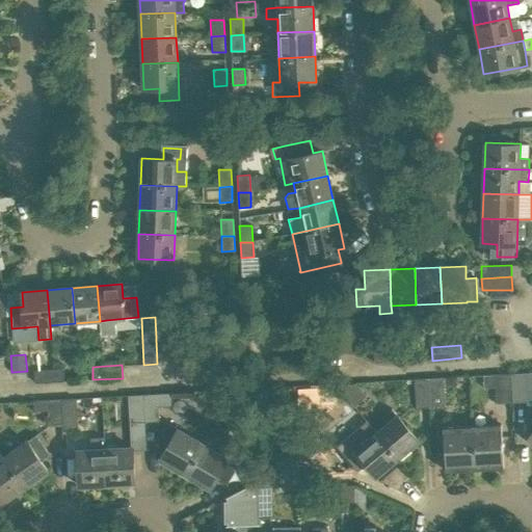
[(34,371),(34,373),(34,382),(64,381),(63,369),(34,371)]
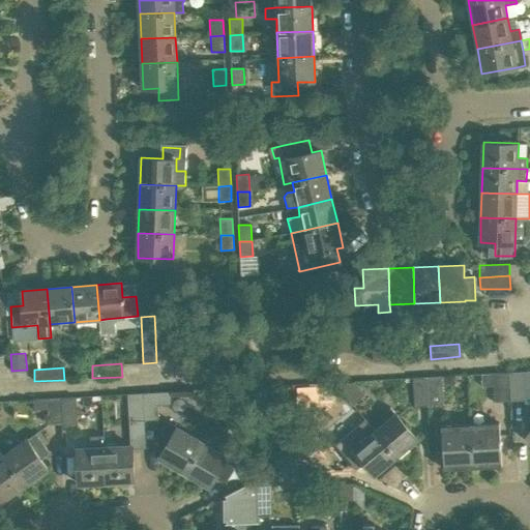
[(509,372),(511,401),(529,400),(527,371),(509,372)]
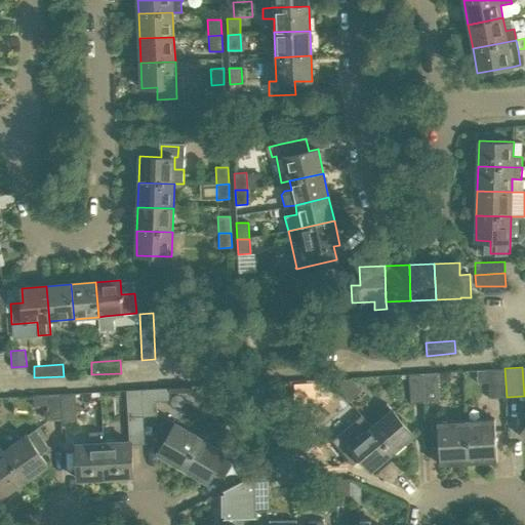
[(507,397),(505,368),(488,369),(489,398),(507,397)]
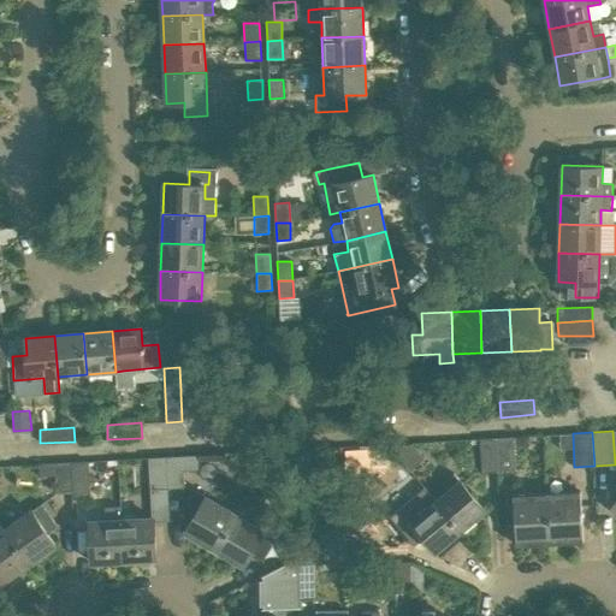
[(516,471),(514,437),(496,438),(497,472),(516,471)]
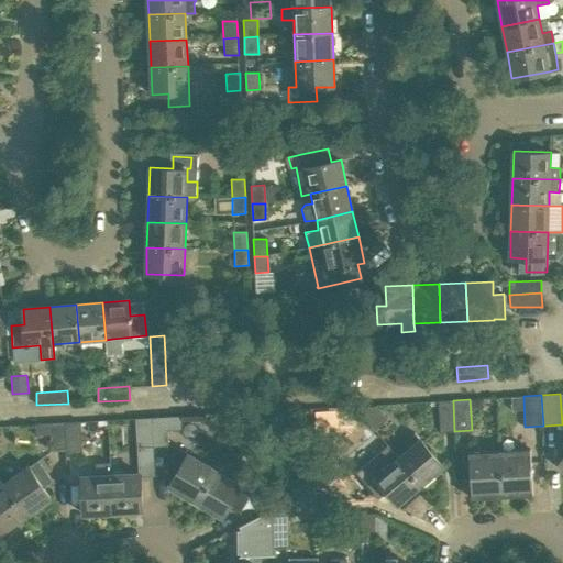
[(454,431),(453,400),(438,401),(440,432),(454,431)]
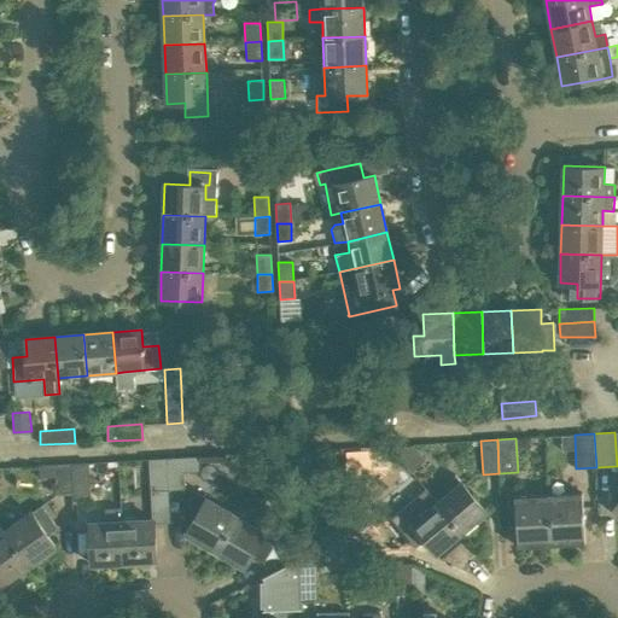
[(168,458),(170,490),(185,489),(184,472),(199,471),(198,456),(168,458)]
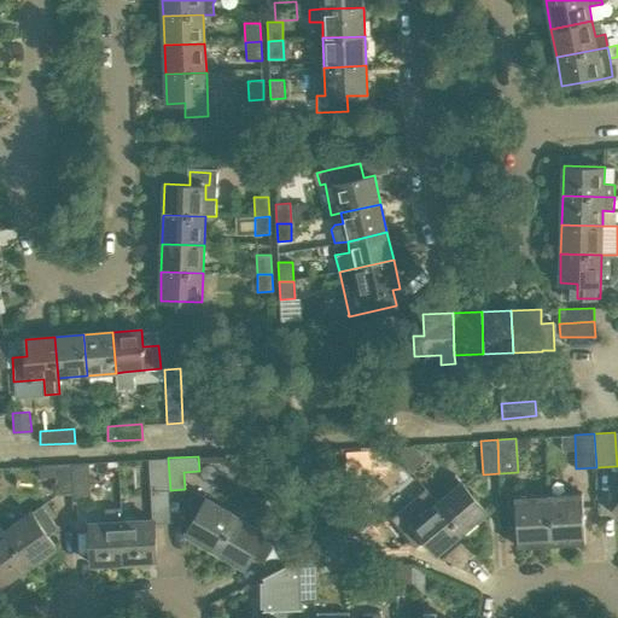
[(170,490),(168,458),(149,459),(151,495),(169,495),(170,490)]
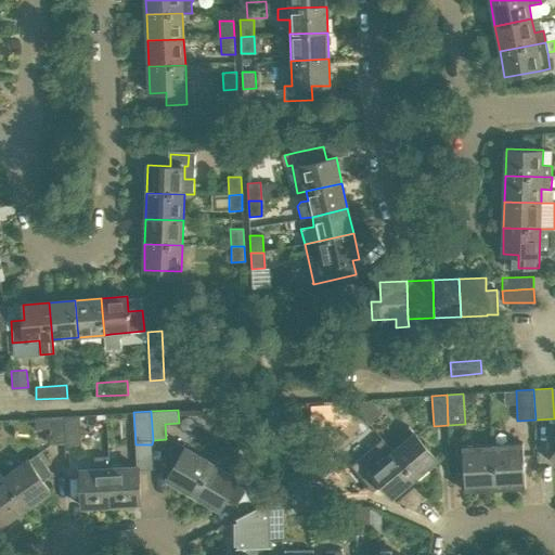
[(81,448),(79,415),(63,416),(64,444),(64,449),(81,448)]
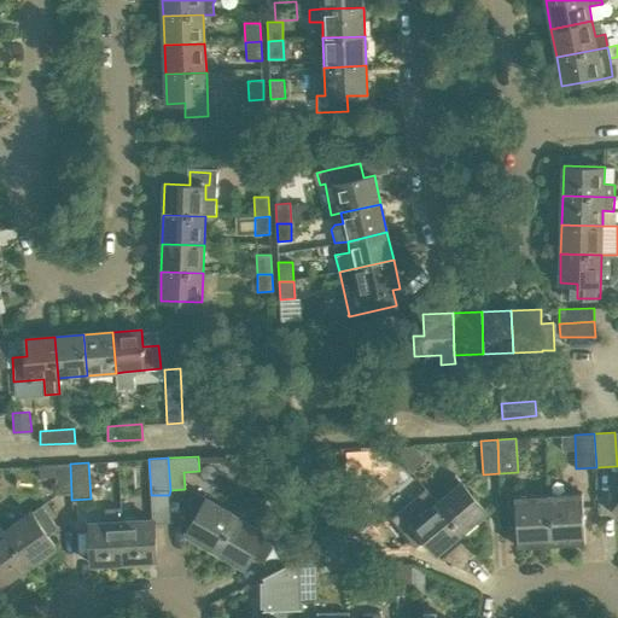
[(70,464),(54,464),(41,465),(41,478),(56,477),(56,496),(71,495),(70,464)]
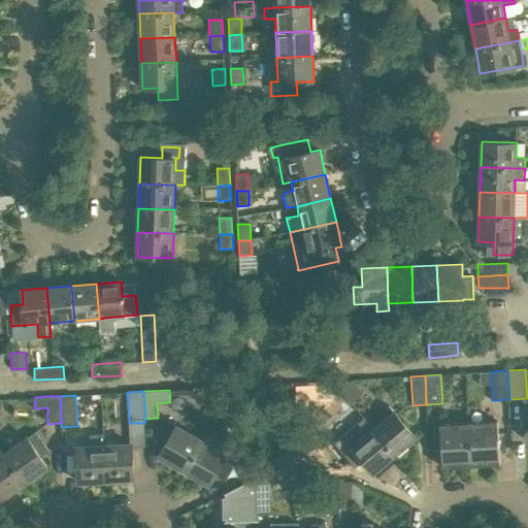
[(373,430),(395,455),(417,436),(390,405),(377,416),(383,422),(373,430)]
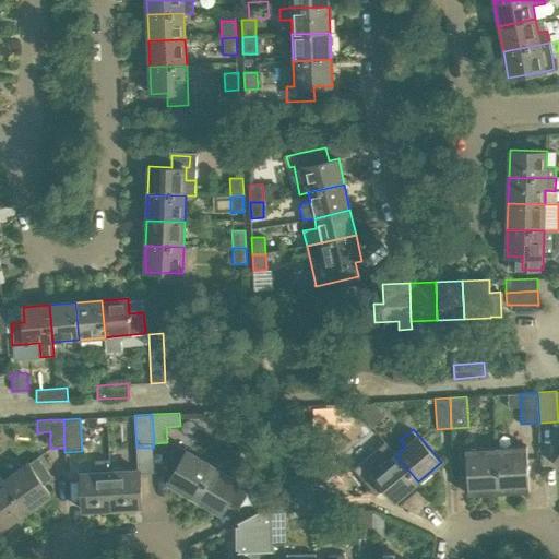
[(195,497),(214,465),(179,444),(167,464),(176,471),(169,482),(195,497)]
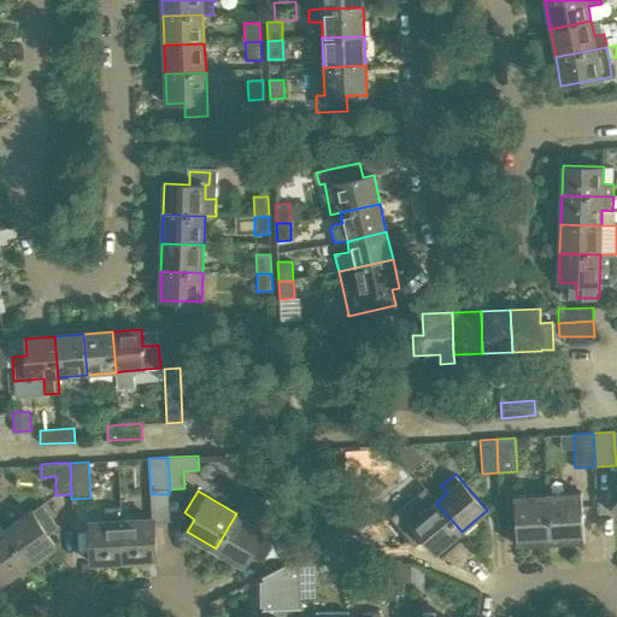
[(548,493),(551,544),(585,542),(581,492),(548,493)]
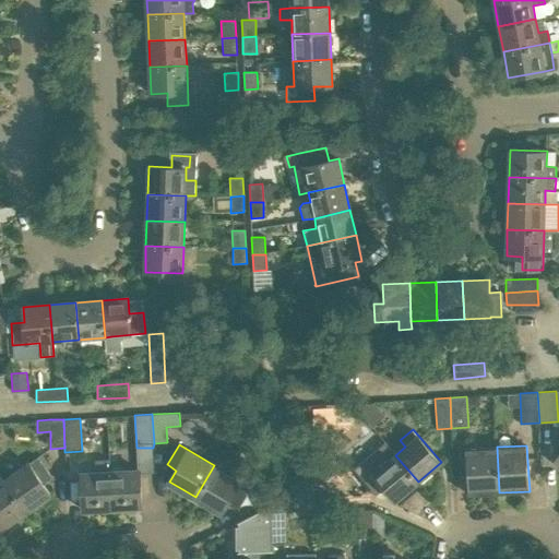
[(499,492),(497,447),(466,449),(468,495),(499,492)]
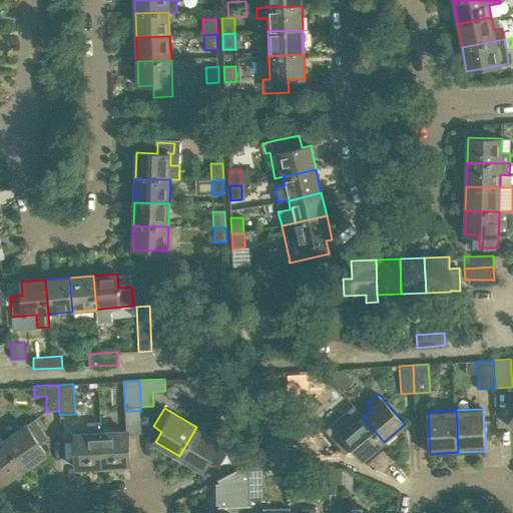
[(196,427),(179,456),(202,470),(207,461),(218,443),(220,440),(214,437),(216,433),(221,431),(223,427),(222,413),(204,414),(197,427),(196,427)]
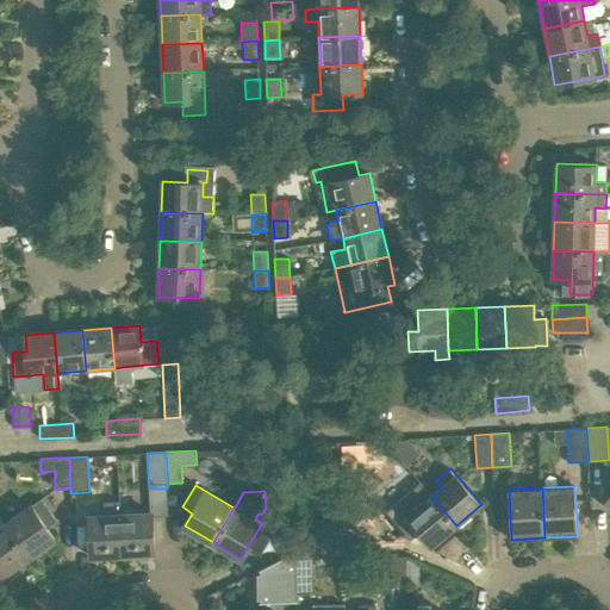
[(456,526),(431,497),(419,508),(412,500),(400,511),(431,547),(456,526)]
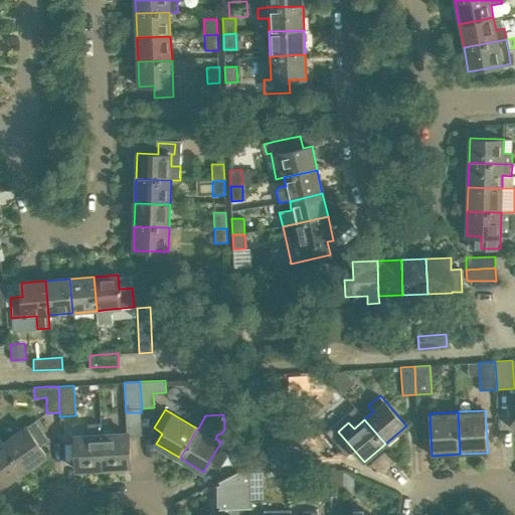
[(3,444),(23,472),(46,456),(40,447),(47,439),(35,420),(3,444)]
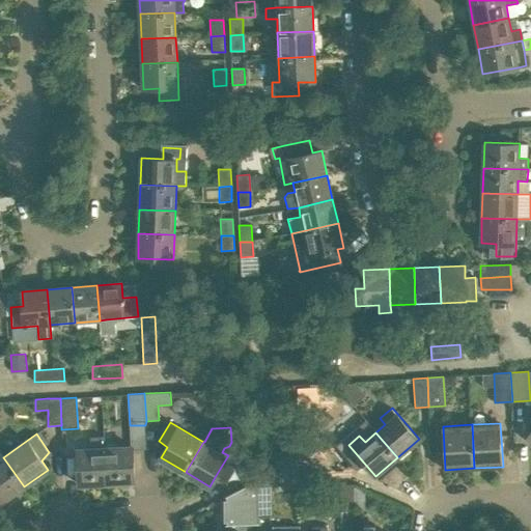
[(105,448),(107,483),(134,482),(132,446),(105,448)]
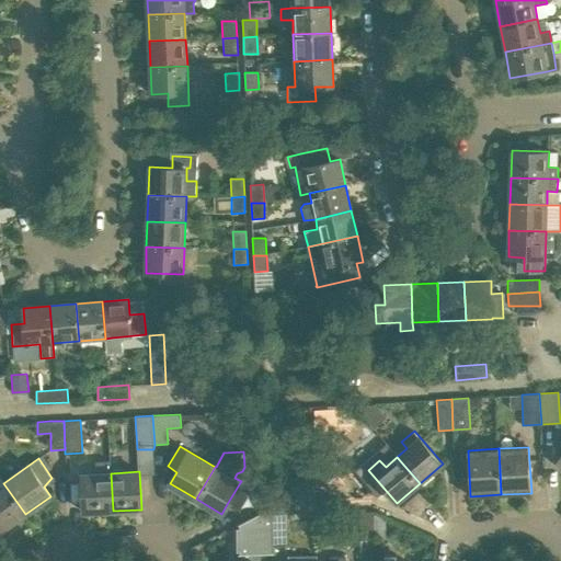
[(113,511),(111,473),(82,474),(84,513),(113,511)]
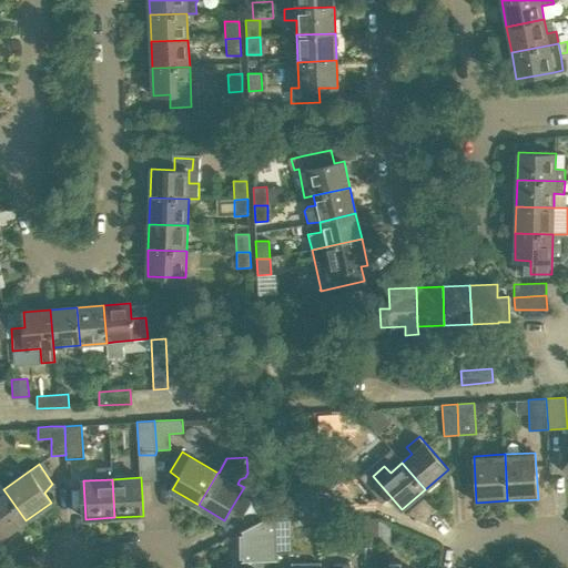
[(26,520),(3,489),(0,483),(0,537),(0,538),(26,520)]
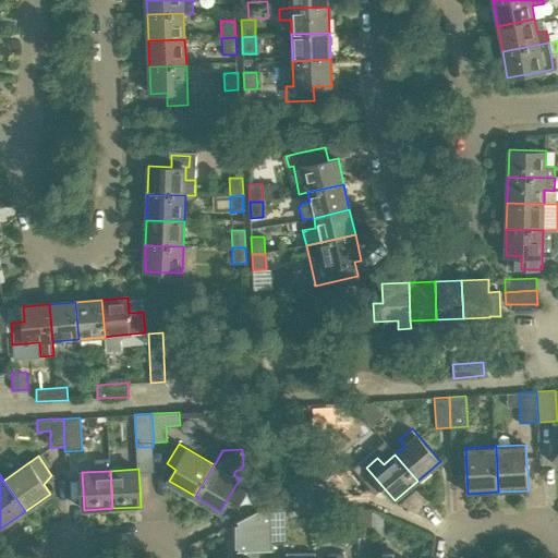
[(300,496),(279,497),(279,510),(286,511),(313,510),(312,496),(312,487),(300,486),(300,496)]
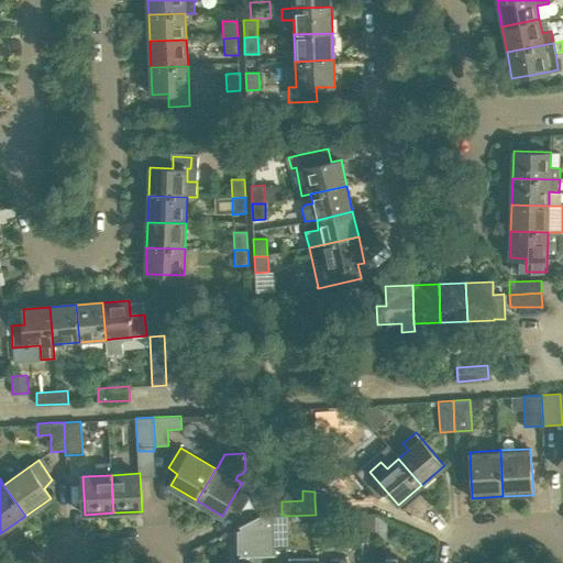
[(343,515),(343,500),(315,500),(316,515),(343,515)]
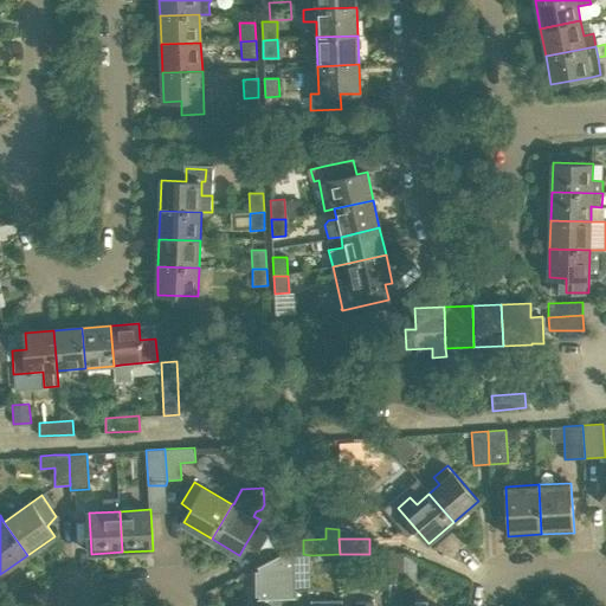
[(389,588),(389,584),(388,553),(373,553),(373,590),(389,588)]
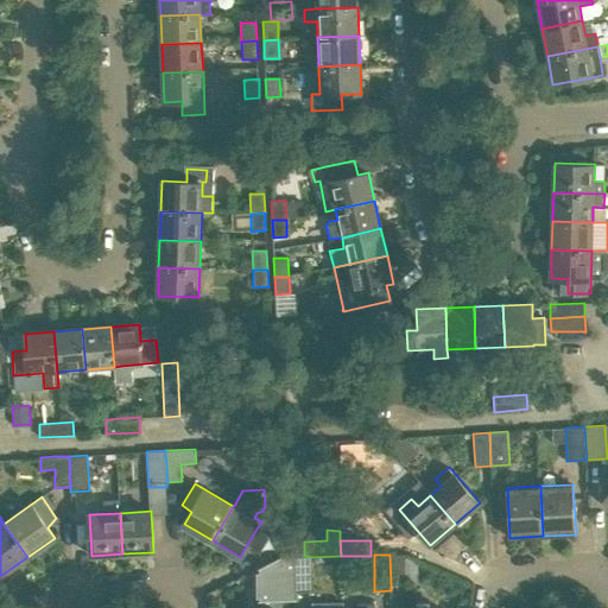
[(391,586),(406,586),(405,555),(390,555),(391,586)]
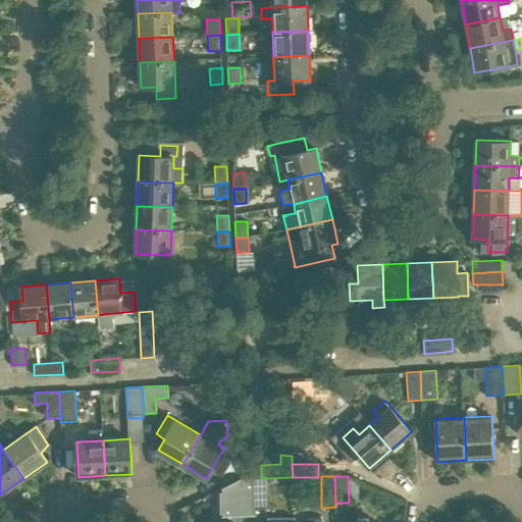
[(227,513),(226,521),(242,521),(242,516),(255,516),(254,509),(254,477),(243,477),(223,487),(223,513),(227,513)]
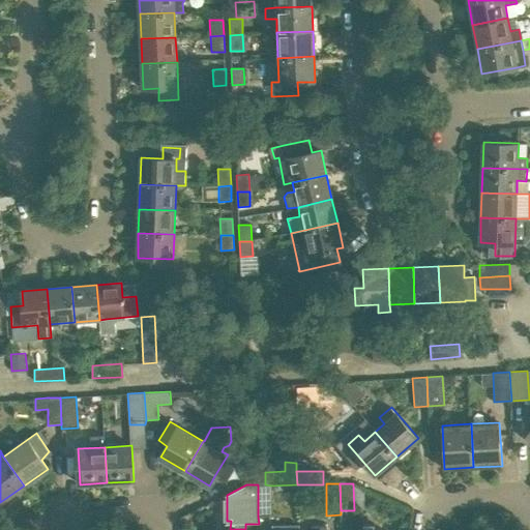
[(265,484),(258,484),(258,517),(271,516),(271,486),(265,484)]
